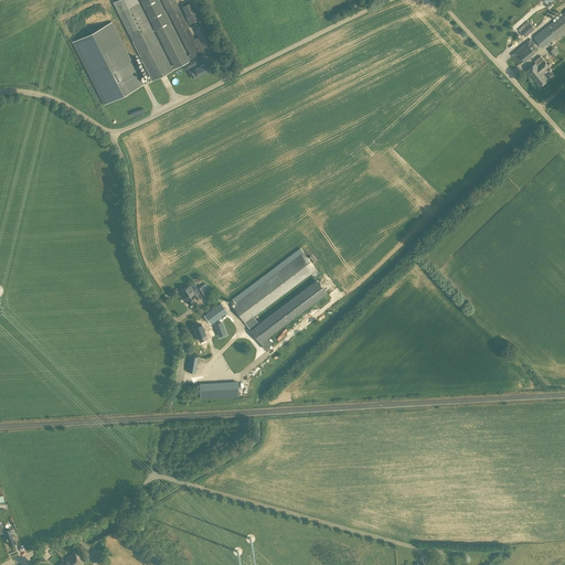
[(149,82),(173,68),(138,0),(118,0),(110,4),(149,82)]
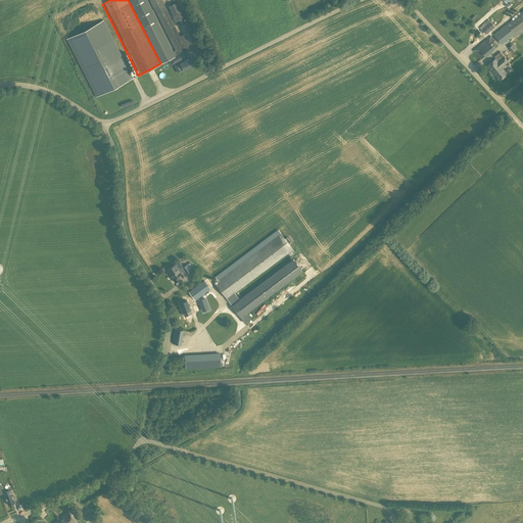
[(170,5),(177,21),(186,17),(179,1),(170,5)]
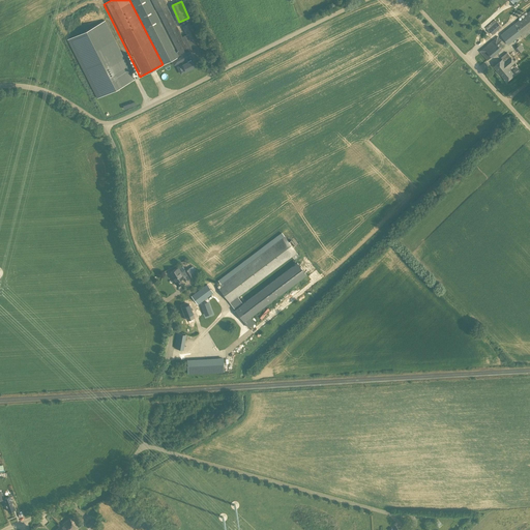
[(529,10),(500,34),(507,43),(520,33),(524,37),(529,32),(529,10)]
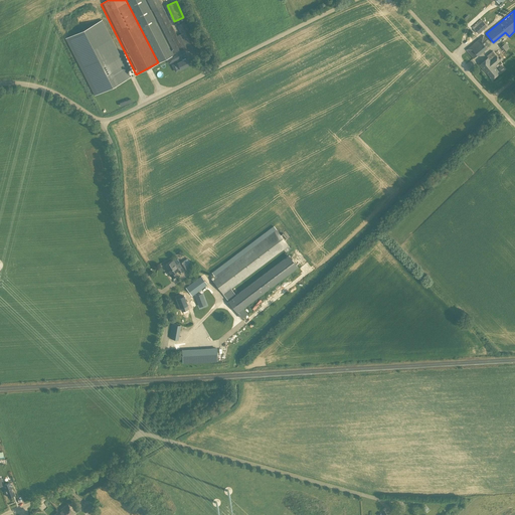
[(96,96),(132,77),(104,20),(66,38),(71,47),(74,46),(95,87),(92,89),(96,96)]
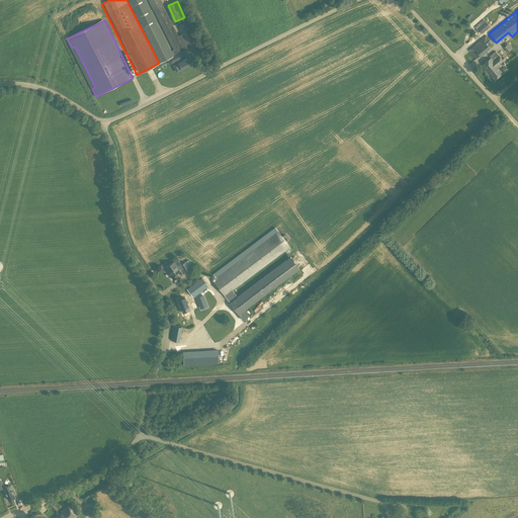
[(486,21),(477,29),(482,35),(491,27),(486,21)]
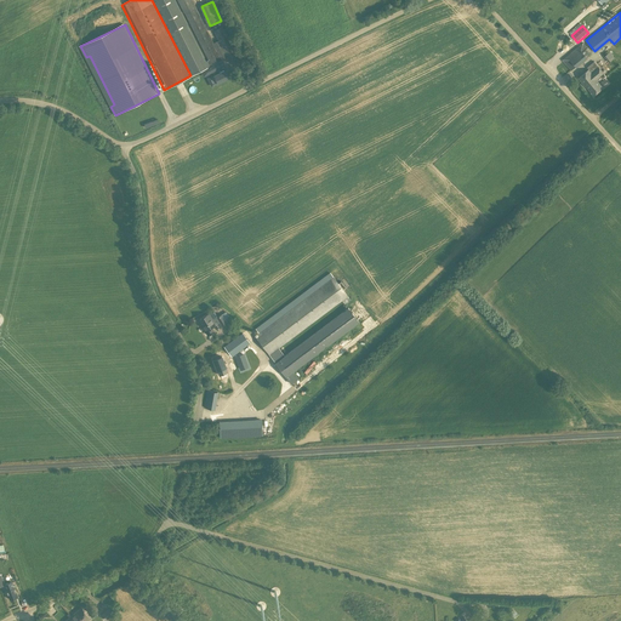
[(576,67),(587,58),(587,57),(592,53),(584,43),(563,60),(568,67),(567,68),(568,69),(569,68),(571,70),(576,67)]
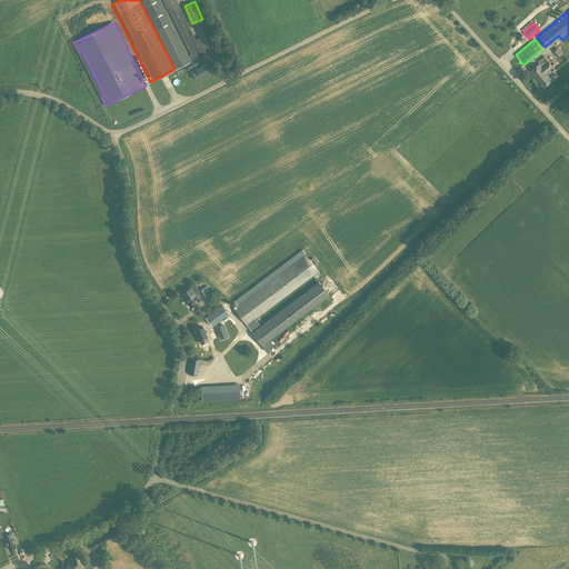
[(559,47),(553,51),(559,58),(565,52),(559,47)]
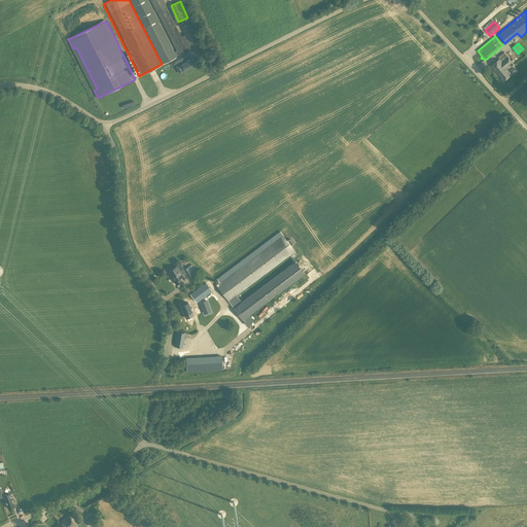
[(497,73),(503,80),(512,74),(506,68),(510,65),(512,67),(514,65),(513,63),(512,61),(504,53),(498,57),(499,59),(491,66),(497,74),(497,73)]
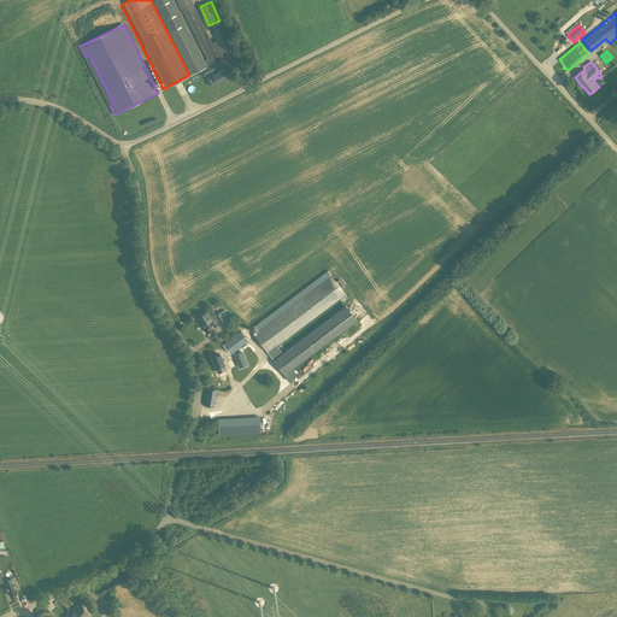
[(213,64),(205,68),(199,71),(203,76),(211,71),(212,75),(206,78),(211,86),(217,83),(225,78),(222,70),(218,72),(213,64)]
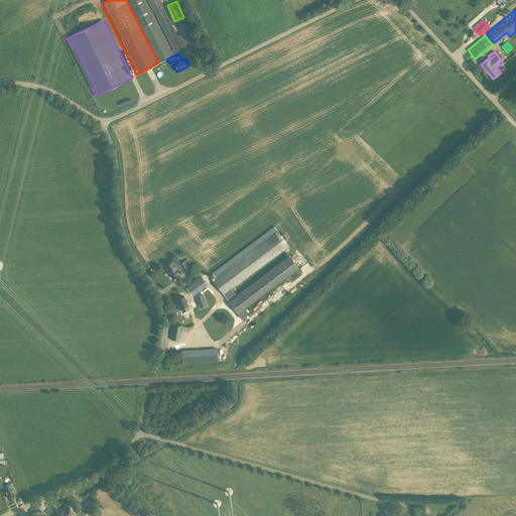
[(215,276),(212,279),(242,319),(248,314),(244,308),(298,267),(289,255),(236,295),(232,289),(289,246),(285,240),(287,239),(283,234),(281,235),(276,230),(274,226),(212,273),(215,276)]
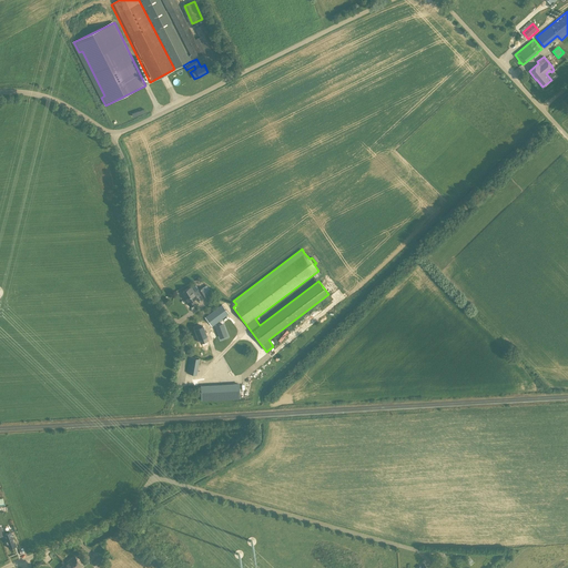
[(206,295),(202,287),(199,290),(195,285),(192,287),(191,286),(182,292),(186,297),(185,298),(190,306),(195,303),(193,300),(198,297),(196,296),(201,294),(203,297),(206,295)]
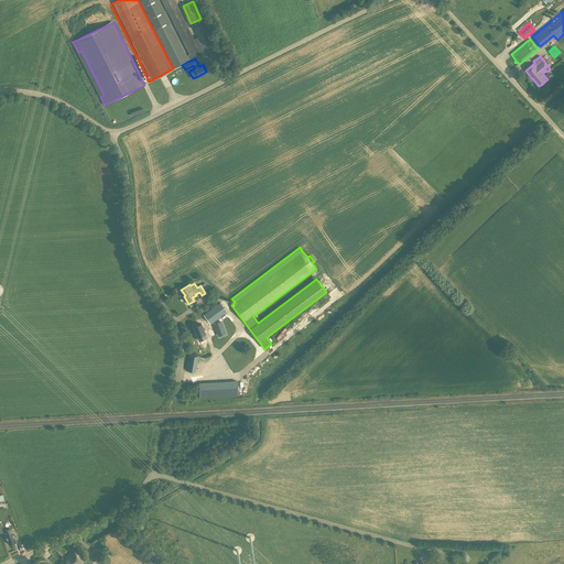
[(227,312),(220,302),(204,315),(210,324),(227,312)]
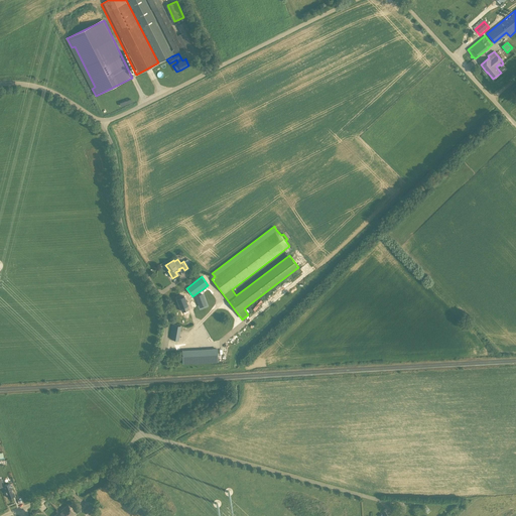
[(203,294),(196,296),(200,306),(206,304),(203,294)]
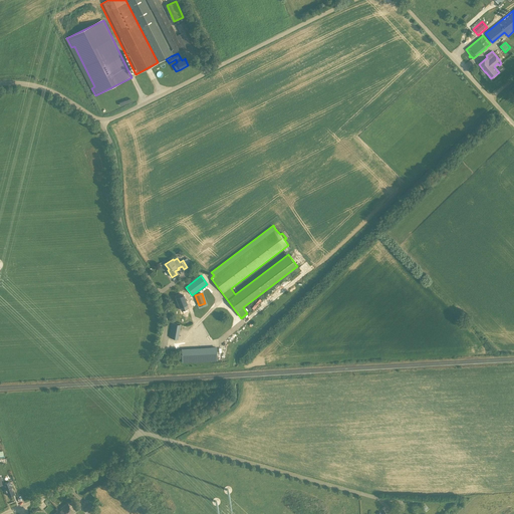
[(183,295),(177,297),(181,310),(183,309),(184,312),(188,311),(187,308),(188,307),(183,295)]
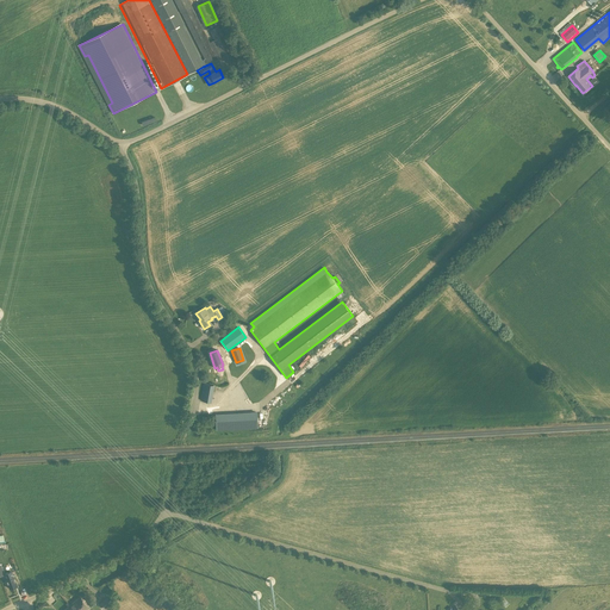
[(299,365),(302,367),(311,356),(309,354),(299,365)]
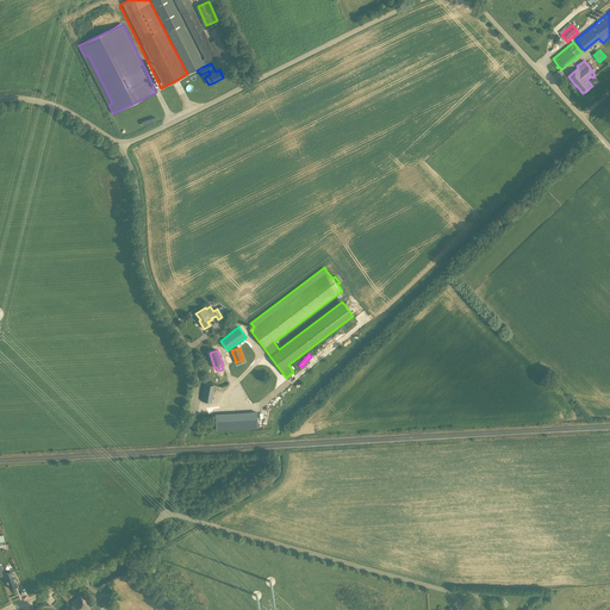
[(215,385),(204,384),(200,400),(211,402),(215,385)]
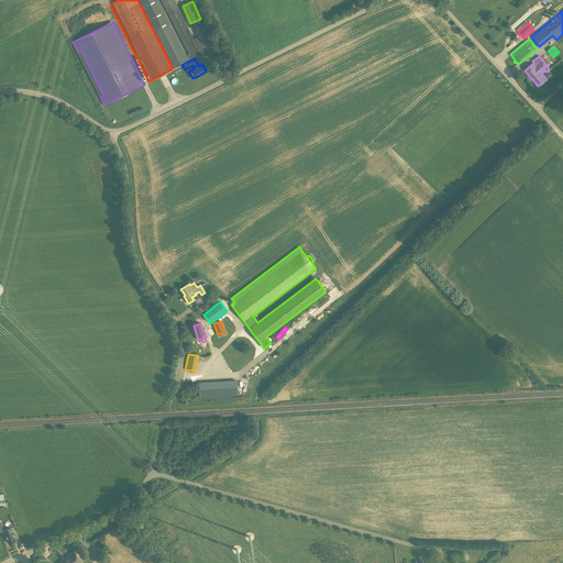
[(225,381),(198,383),(199,386),(199,396),(199,397),(227,396),(238,395),(236,381),(225,381)]
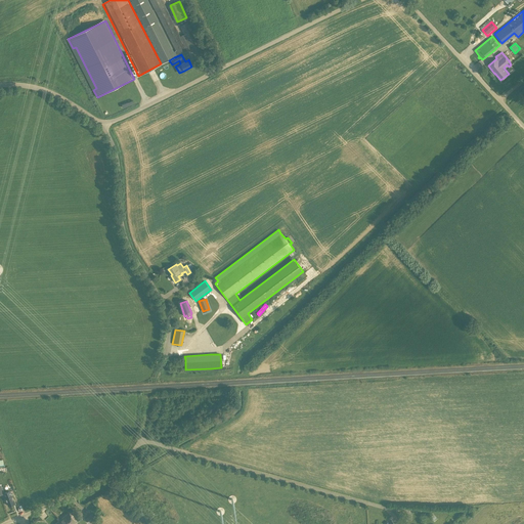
[(3,492),(3,493),(5,497),(8,506),(15,503),(10,490),(3,492)]
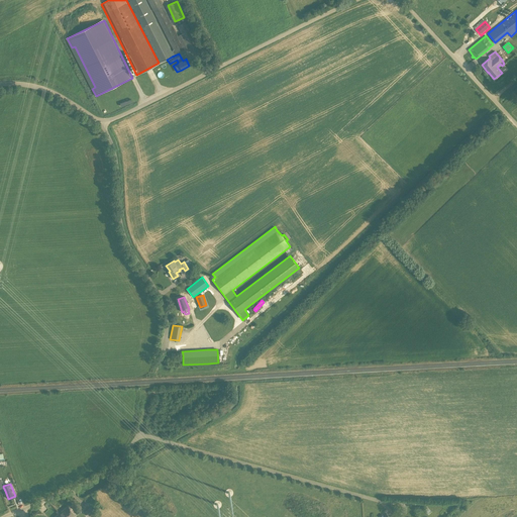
[(55,516),(72,516),(75,515),(67,506),(55,516)]
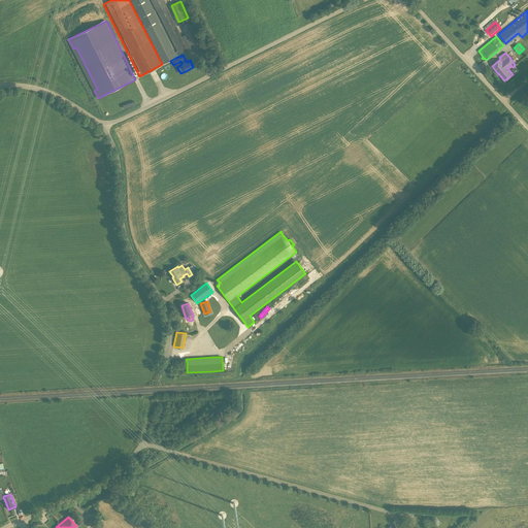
[(96,522),(92,518),(86,523),(90,527),(96,522)]
